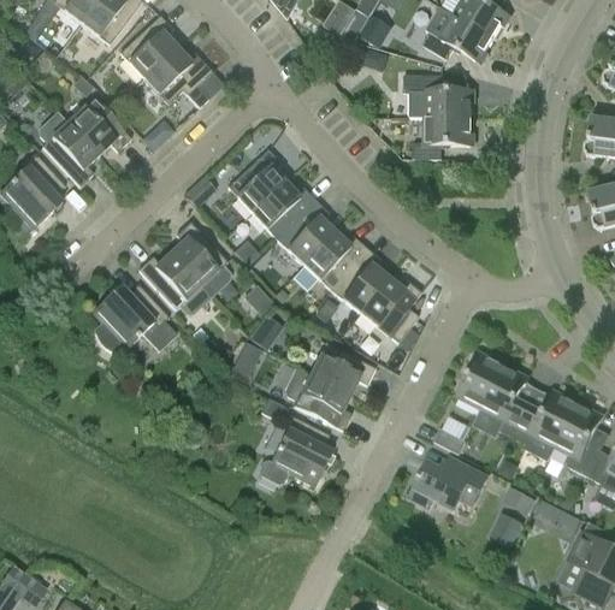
[(54,0),(53,1),(81,22),(96,0),(54,0)]
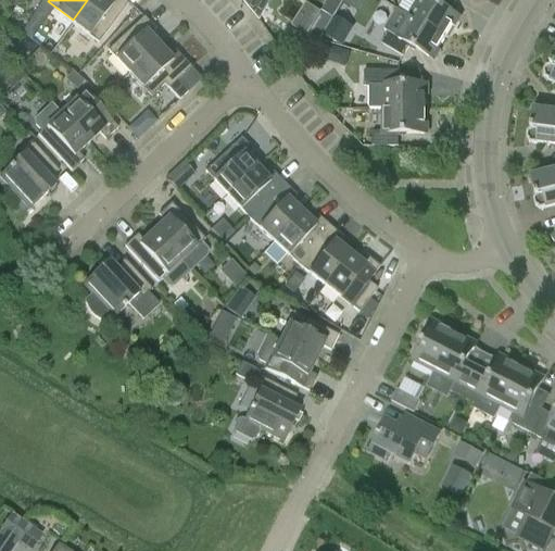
[(99,39),(127,0),(87,0),(73,20),(99,39)]
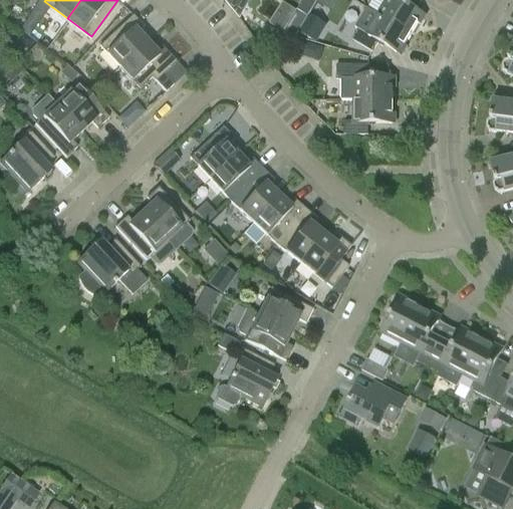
[(228,0),(240,14),(248,0),(228,0)]
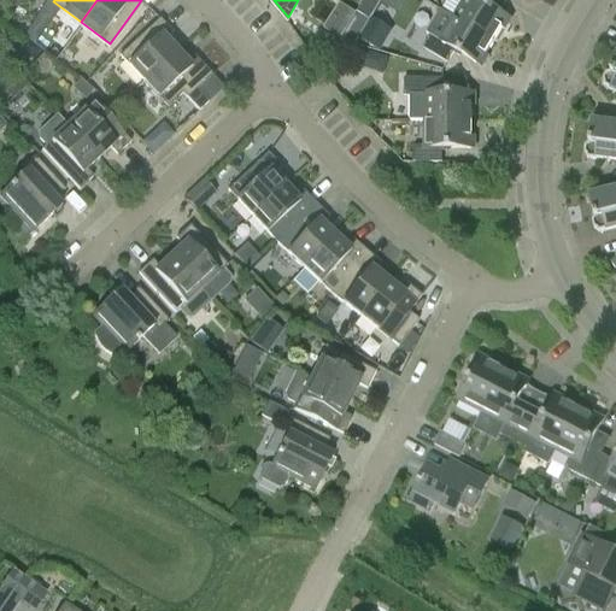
[(510,15),(486,0),(459,0),(453,11),(497,37),(510,15)]
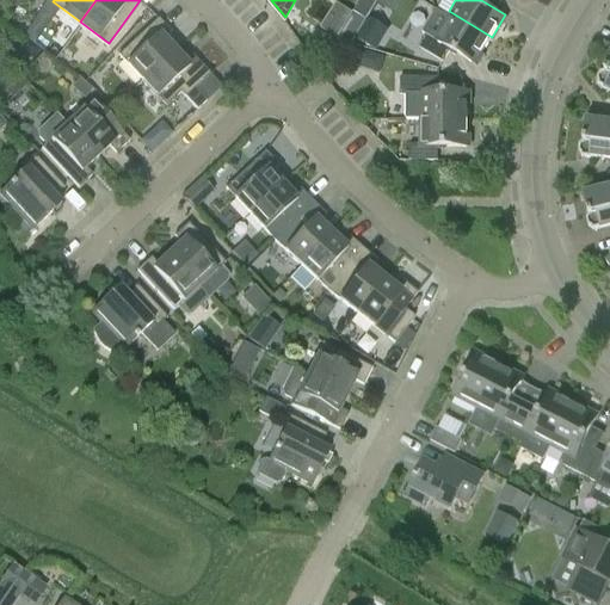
[(356,35),(368,16),(356,8),(342,32),(353,39),(356,35)]
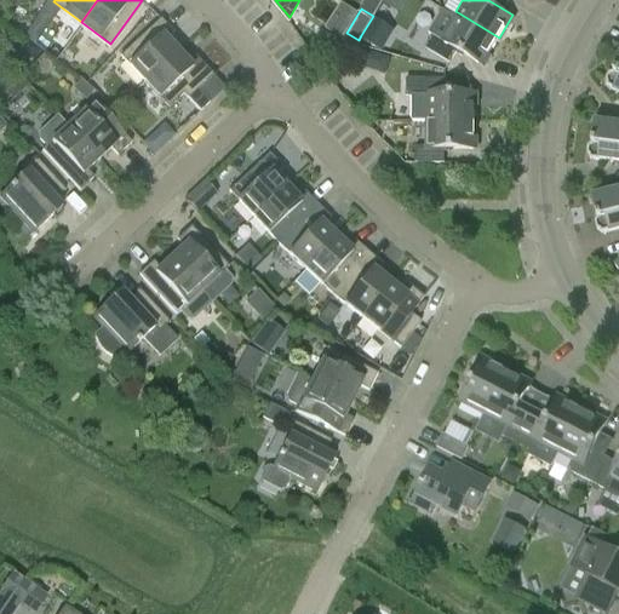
[(441,34),(434,29),(425,42),(451,58),(458,46),(483,62),(499,38),(456,11),(441,34)]
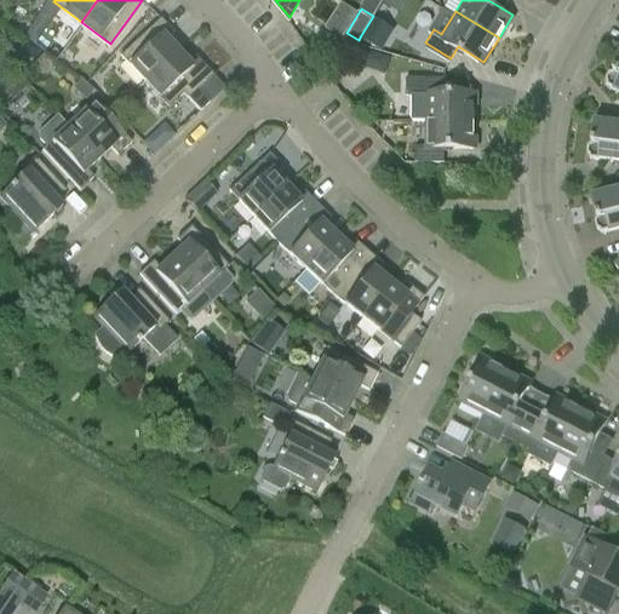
[(160,13),(120,51),(144,78),(178,46),(167,35),(173,28),(160,13)]
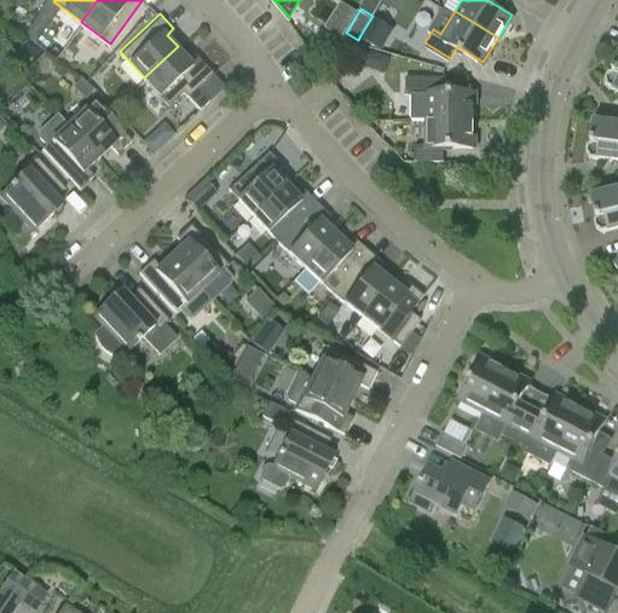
[(361,35),(380,46),(392,25),(374,13),(373,16),(361,35)]
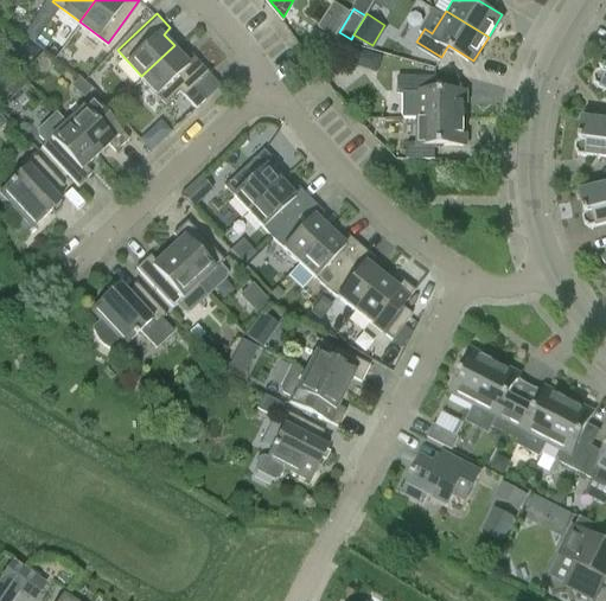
[(358,62),(364,58),(367,48),(353,43),(350,58),(358,62)]
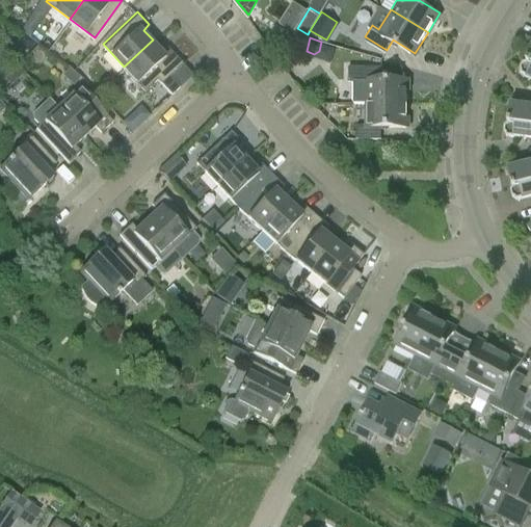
[(169,74),(183,60),(168,45),(162,50),(153,40),(124,67),(144,89),(158,77),(171,91),(180,84),(169,74)]
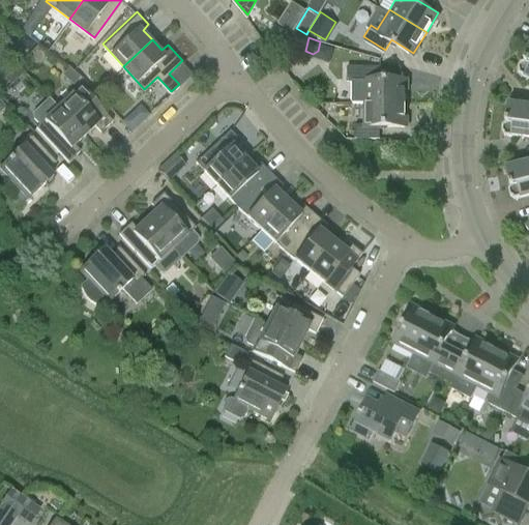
[(519,64),(520,67),(519,69),(528,75),(528,50),(525,58),(522,59),(519,64)]
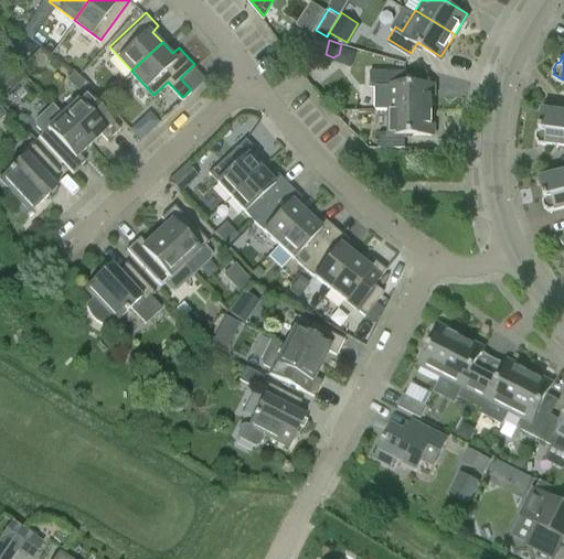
[(12,86),(27,73),(20,66),(6,79),(12,86)]
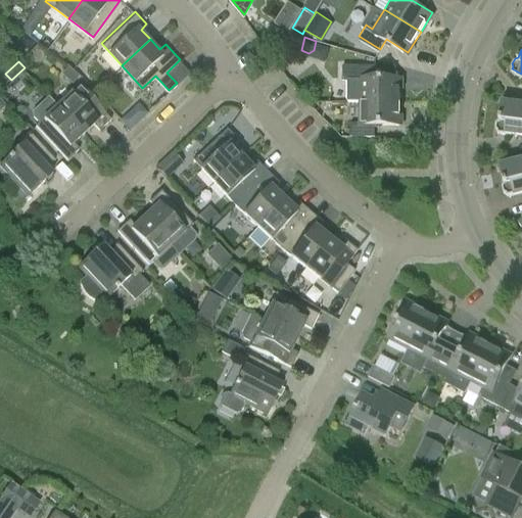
[(375,62),(343,61),(343,78),(360,78),(360,98),(402,99),(402,76),(375,75),(375,62)]
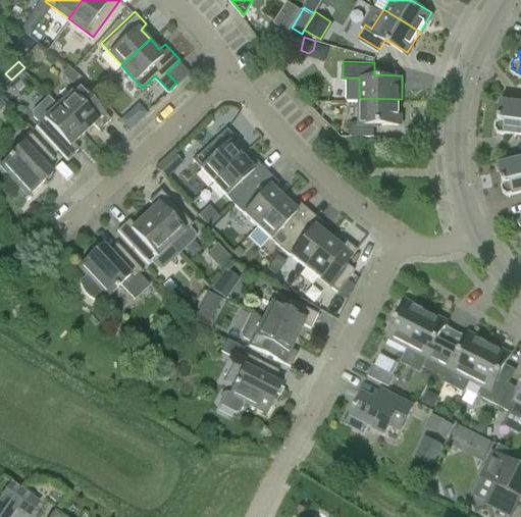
[(62,73),(72,82),(80,73),(69,65),(62,73)]
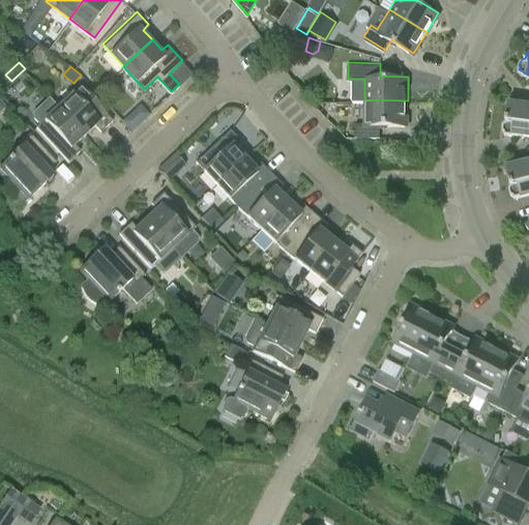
[(81,83),(58,104),(85,133),(94,123),(100,129),(113,118),(81,83)]
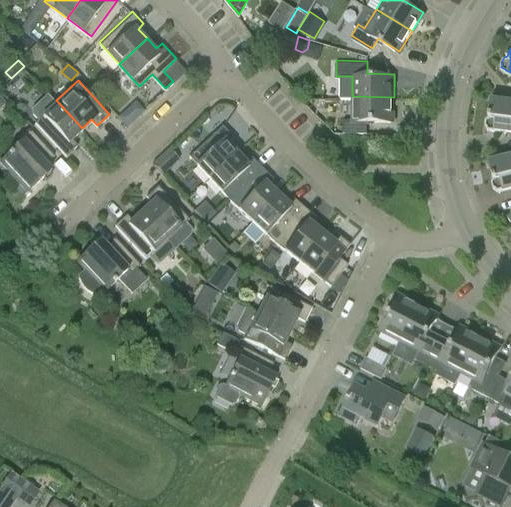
[(35,120),(66,154),(77,143),(72,137),(82,128),(56,100),(48,91),(33,106),(32,111),(38,117),(35,120)]
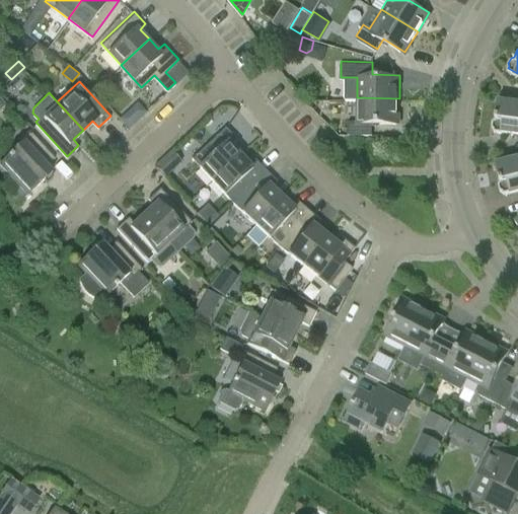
[(372,133),(372,121),(399,121),(399,98),(357,97),(357,120),(348,120),(348,133),(372,133)]
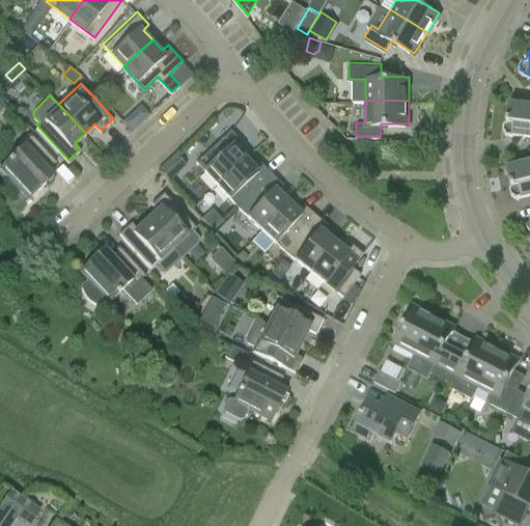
[(504,128),(506,131),(505,133),(529,135),(529,103),(509,101),(507,120),(504,122),(504,128)]
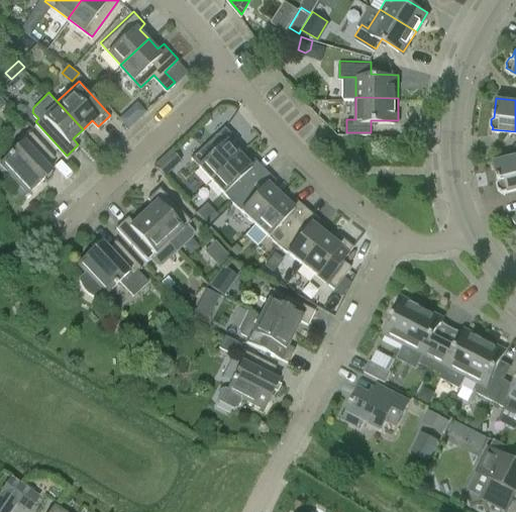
[(128,125),(146,108),(137,99),(120,115),(128,125)]
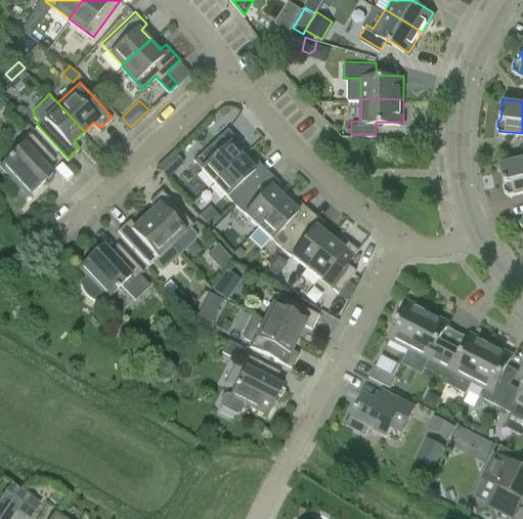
[(214,180),(242,154),(232,143),(238,138),(227,126),(193,158),(214,180)]
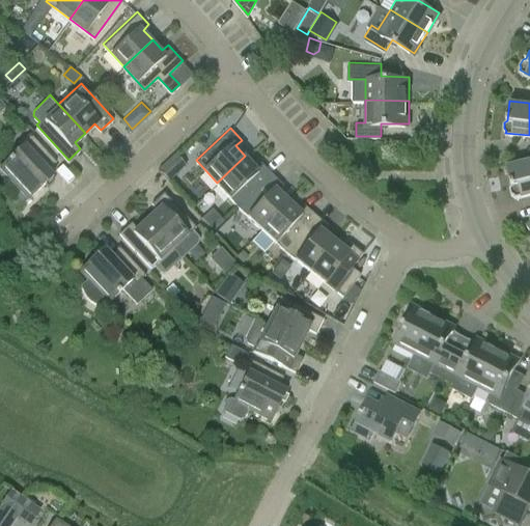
[(0,165),(28,196),(53,173),(47,168),(57,159),(30,130),(21,139),(24,142),(0,164),(0,165)]
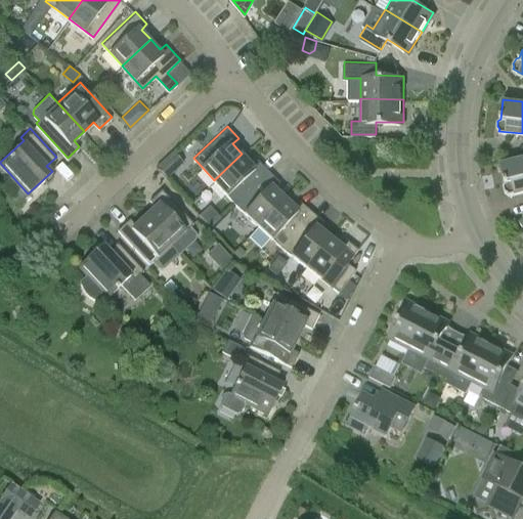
[(235,203),(268,169),(257,158),(251,164),(242,154),(214,180),(235,203)]
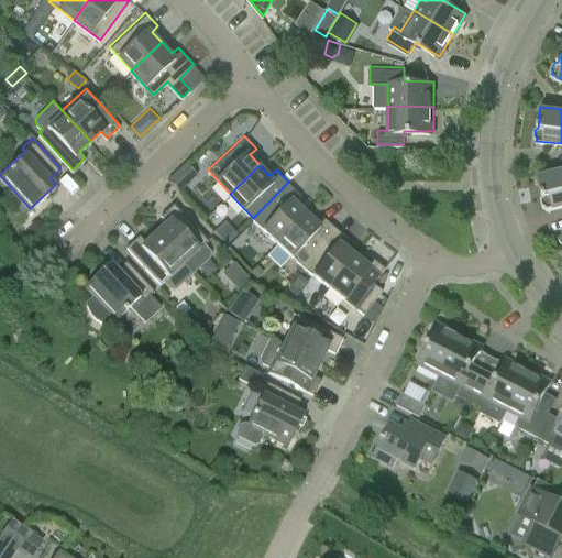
[(542,204),(546,206),(546,208),(561,204),(561,168),(538,175),(542,195),(541,198),(542,204)]
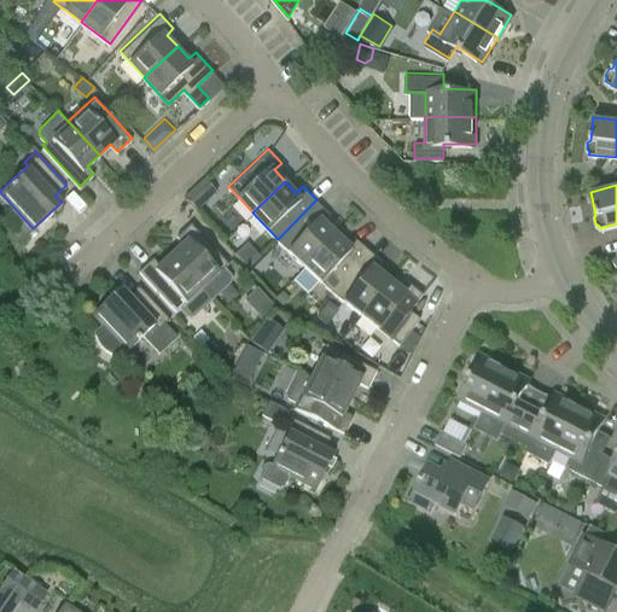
[(304,264),(335,231),(324,220),(330,213),(316,199),(278,239),(304,264)]
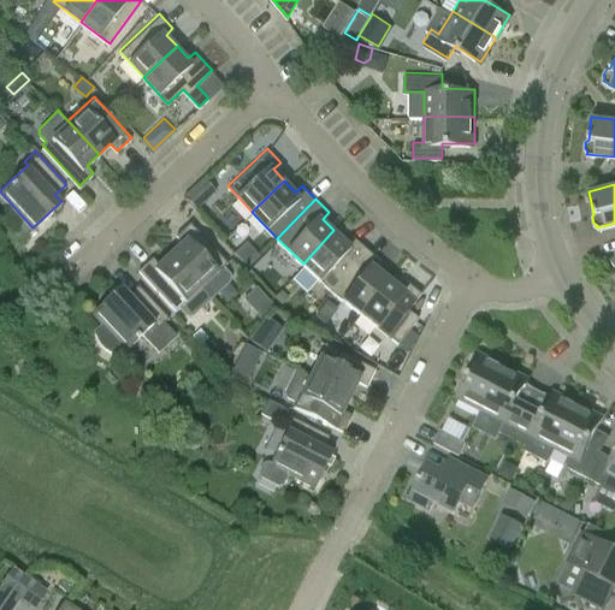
[(182,241),(171,252),(202,284),(228,260),(190,220),(176,234),(182,241)]
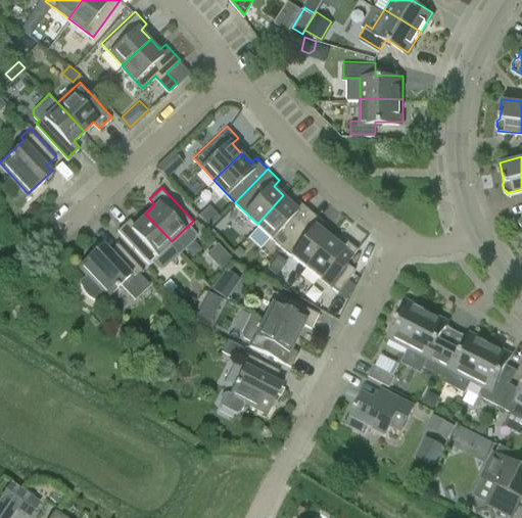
[(280,245),(311,209),(299,199),(293,205),(283,195),(257,224),(280,245)]
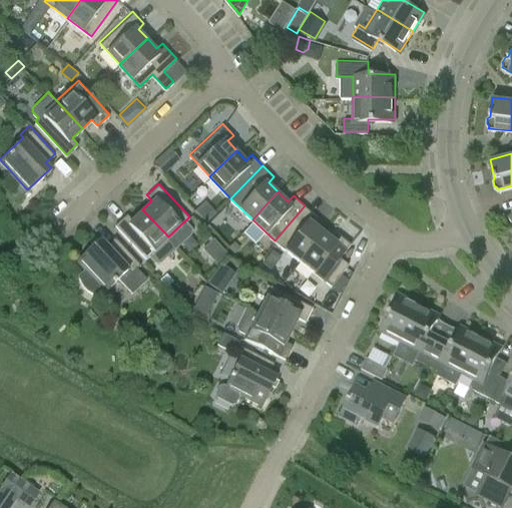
[(299,260),(322,229),(312,221),(317,215),(305,205),(275,240),(299,260)]
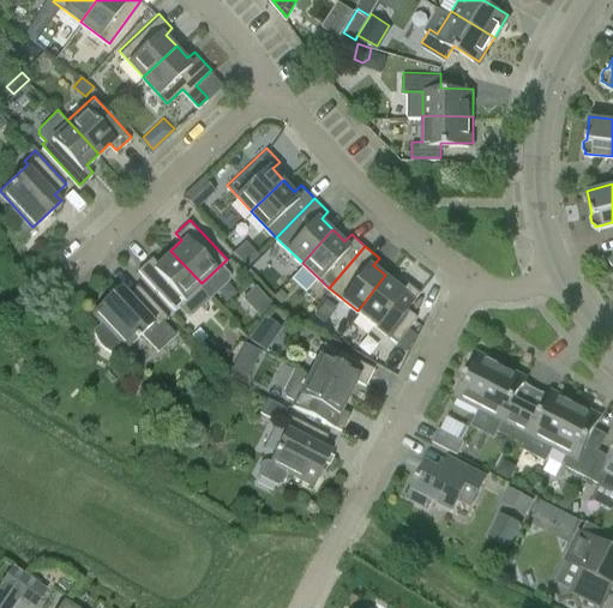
[(151,254),(138,268),(175,307),(179,304),(186,312),(193,312),(211,295),(202,283),(170,251),(158,262),(151,254)]
